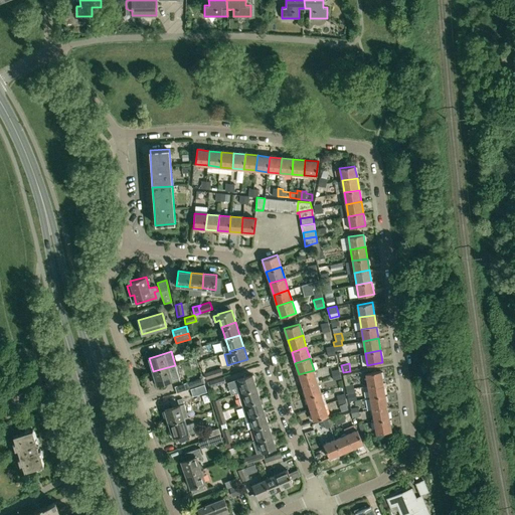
[(175,365),(153,371),(157,385),(173,380),(172,380),(179,378),(175,365)]
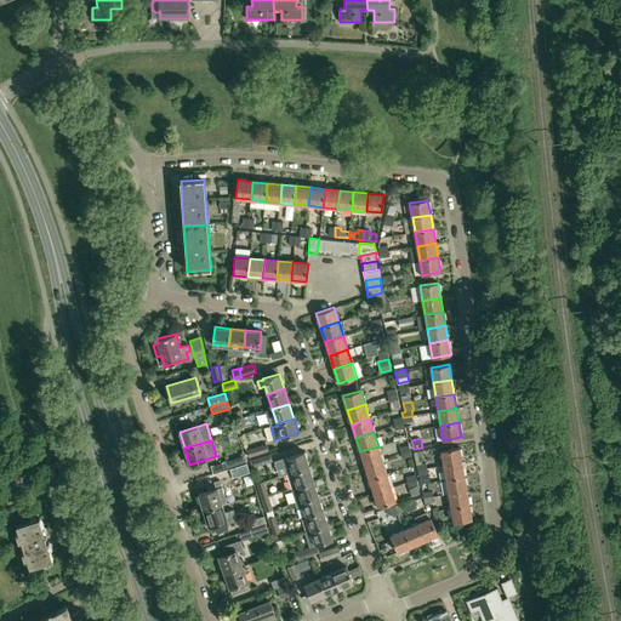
[(249,457),(269,451),(267,444),(246,450),(249,457)]
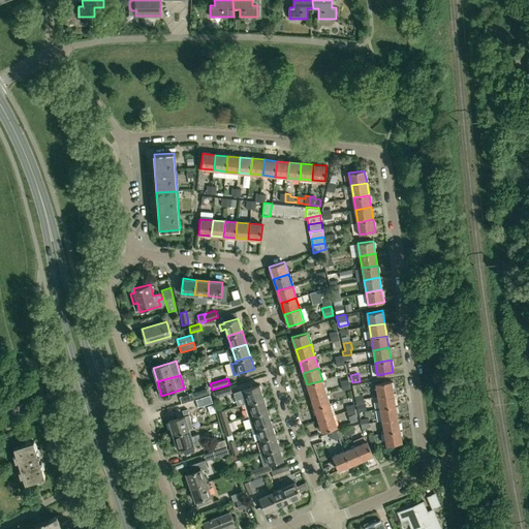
[(189,390),(195,387),(193,380),(187,382),(189,390)]
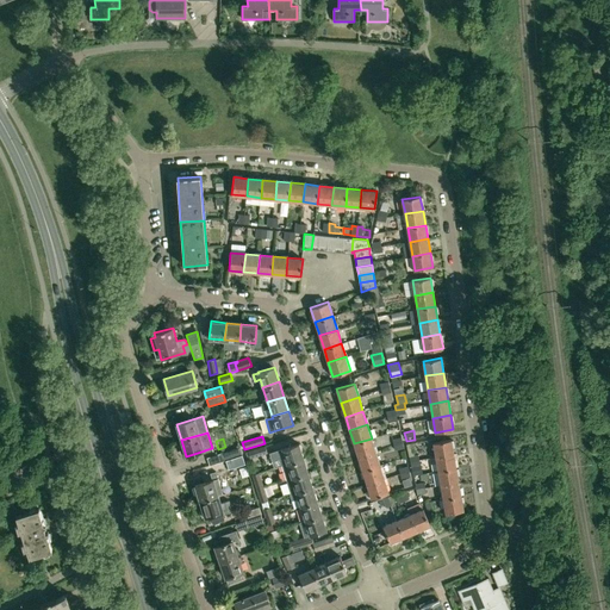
[(354,443),(359,458),(375,452),(372,439),(354,443)]
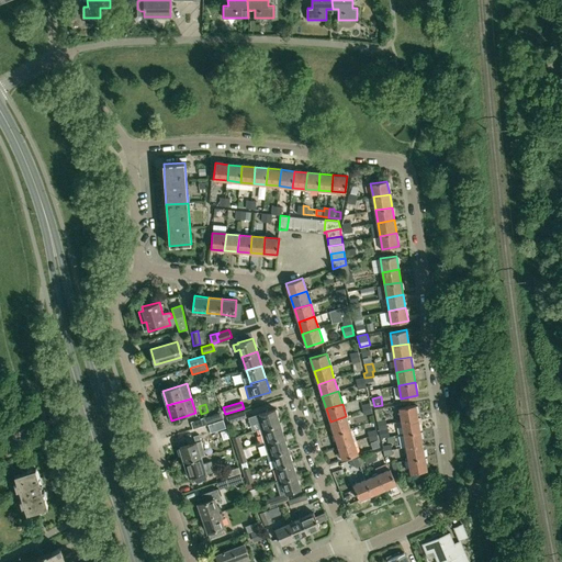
[(400,407),(402,422),(418,418),(416,405),(400,407)]
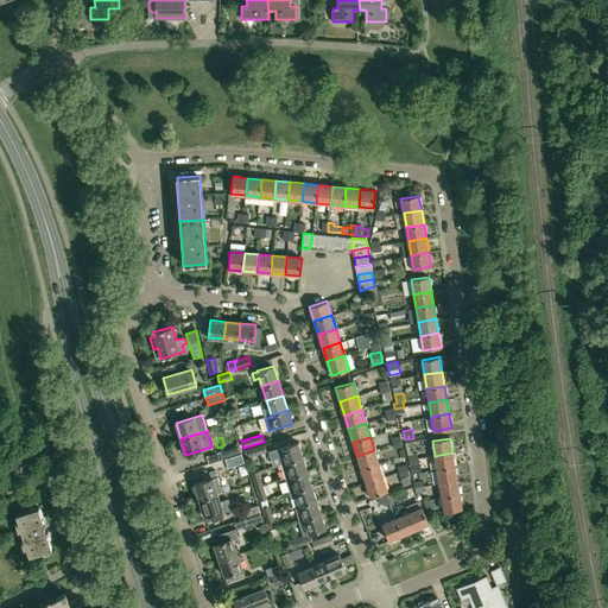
[(236,447),(222,451),(226,460),(242,454),(238,439),(233,442),(234,445),(236,444),(236,447)]
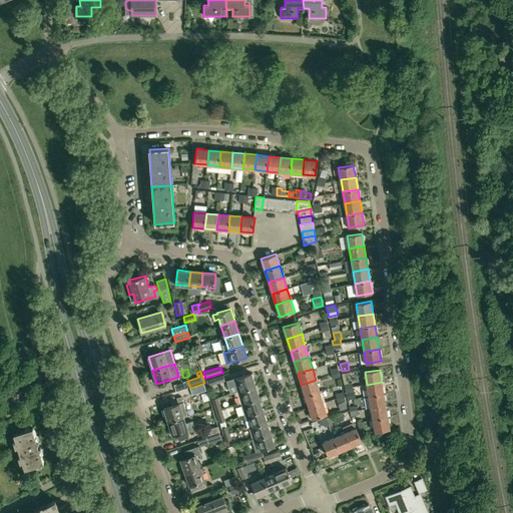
[(232,379),(236,391),(255,385),(251,373),(232,379)]
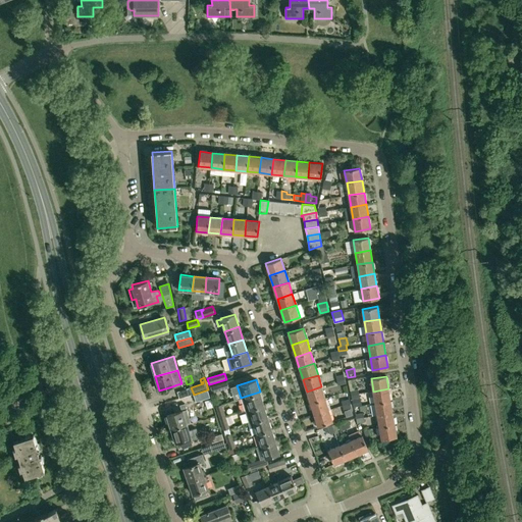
[(227,382),(212,386),(214,393),(228,387),(227,382)]
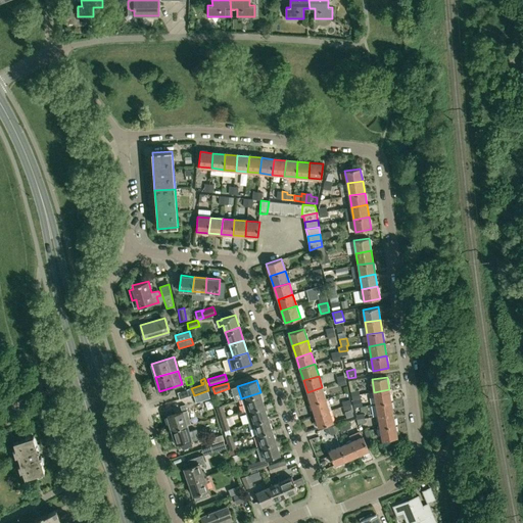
[(359,389),(355,390),(353,383),(349,384),(351,395),(360,394),(359,389)]
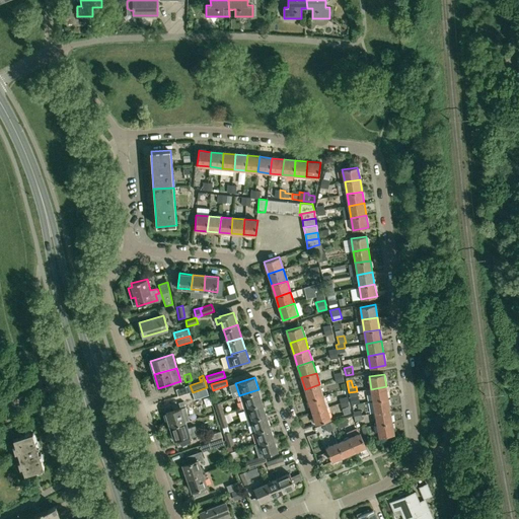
[(305,389),(308,400),(323,395),(319,384),(305,389)]
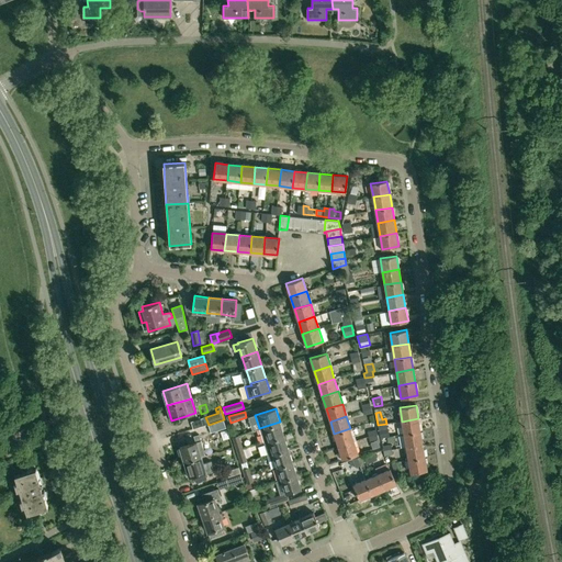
[(402,422),(404,434),(420,431),(418,418),(402,422)]
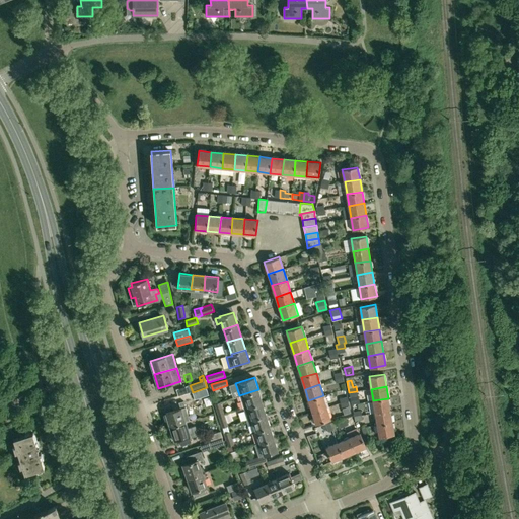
[(208,393),(207,387),(193,392),(194,398),(208,393)]
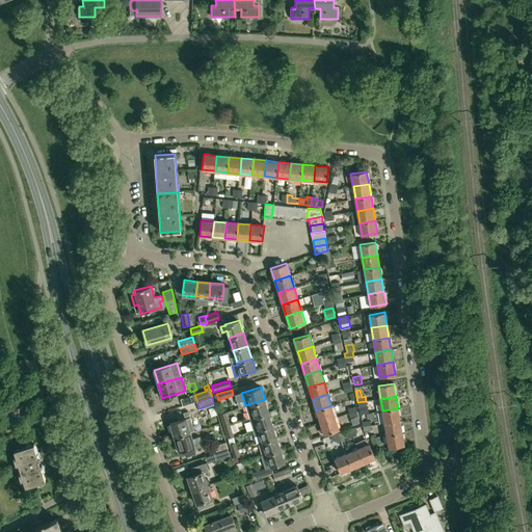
[(255,416),(255,417),(269,413),(265,399),(245,405),(249,418),(255,416)]
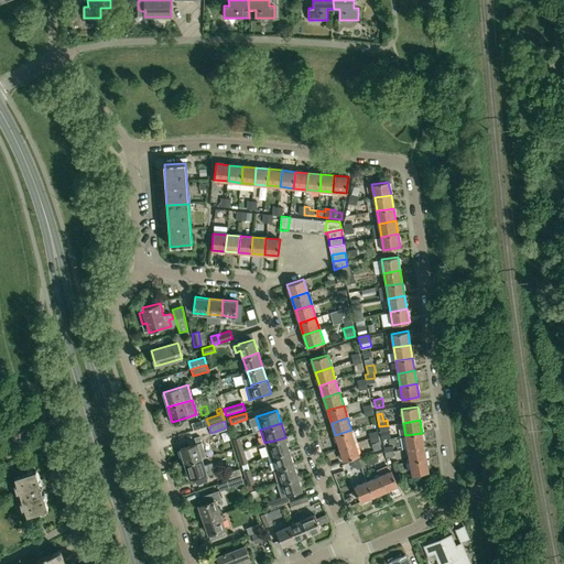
[(335,435),(339,447),(356,443),(351,430),(335,435)]
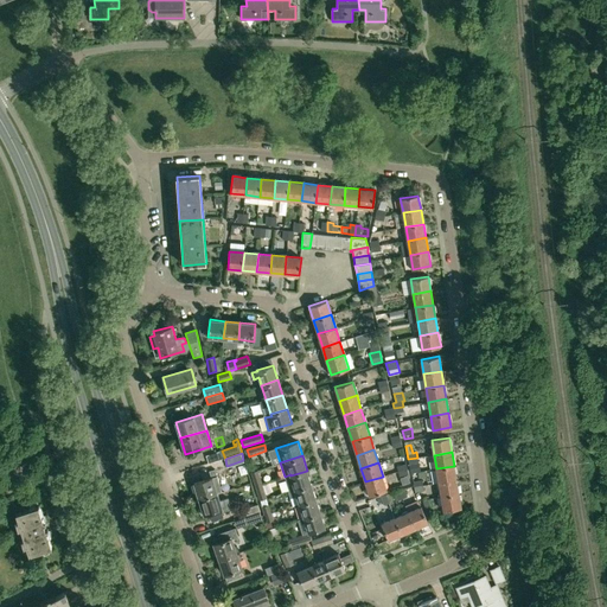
[(436,468),(439,483),(457,479),(454,466),(436,468)]
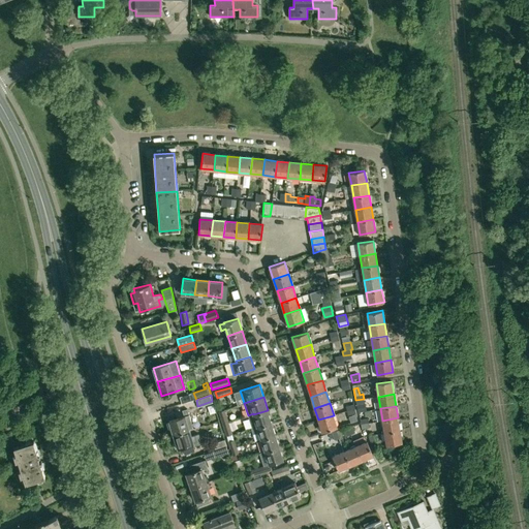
[(225,410),(219,412),(222,425),(229,423),(225,410)]
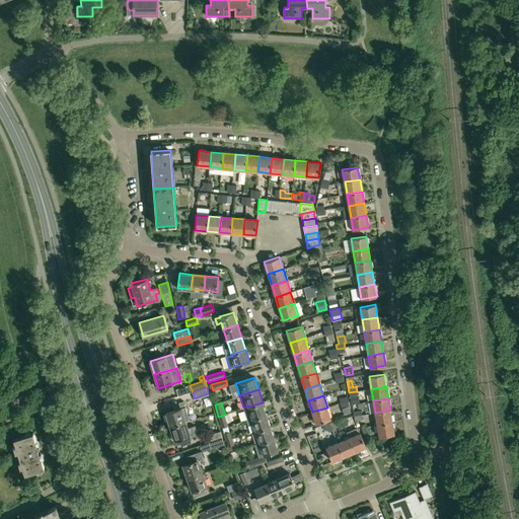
[(246,420),(246,421),(267,415),(263,402),(248,406),(251,419),(246,420)]
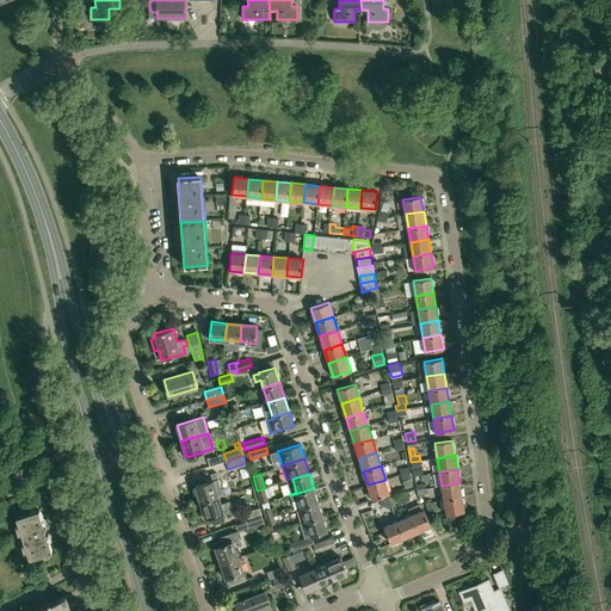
[(195,487),(201,503),(220,497),(216,488),(221,487),(218,479),(195,487)]
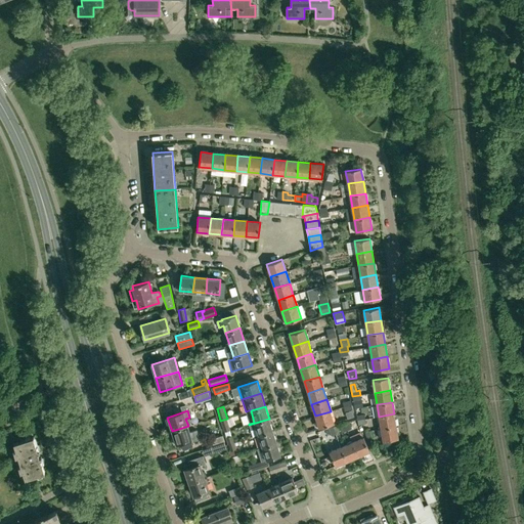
[(334,424),(334,423),(331,411),(315,416),(319,428),(334,424)]
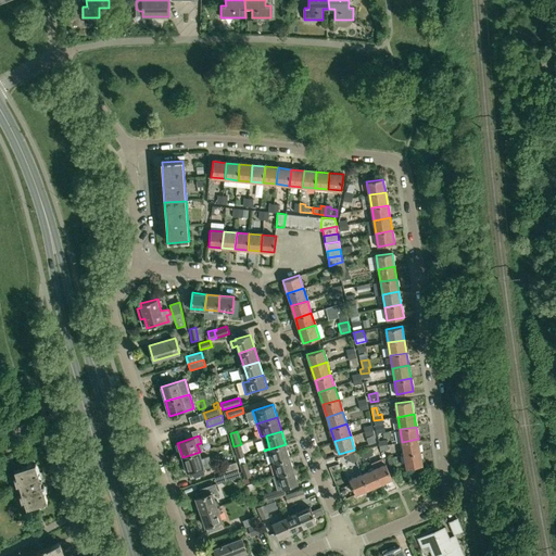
[(402,442),(404,455),(420,452),(418,439),(402,442)]
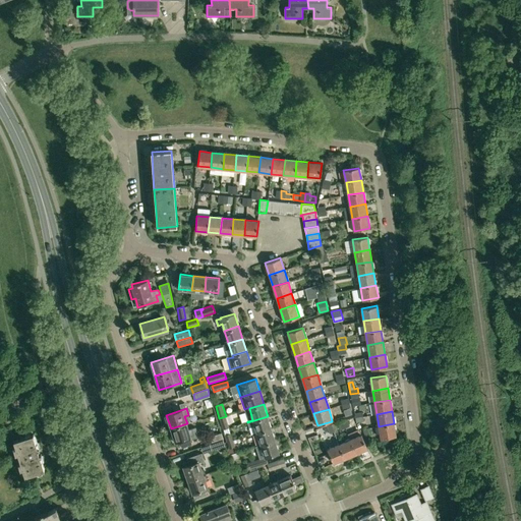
[(227,422),(226,416),(219,418),(221,424),(227,422)]
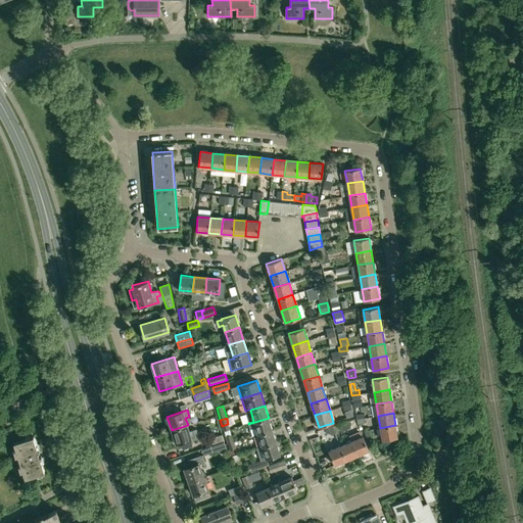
[(257,434),(258,435),(273,430),(269,418),(248,424),(252,435),(257,434)]
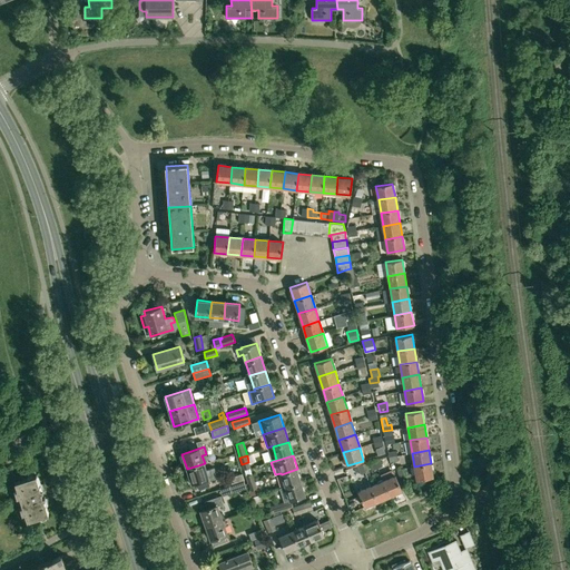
[(214,468),(206,470),(205,463),(187,469),(192,483),(208,478),(209,480),(217,478),(214,468)]
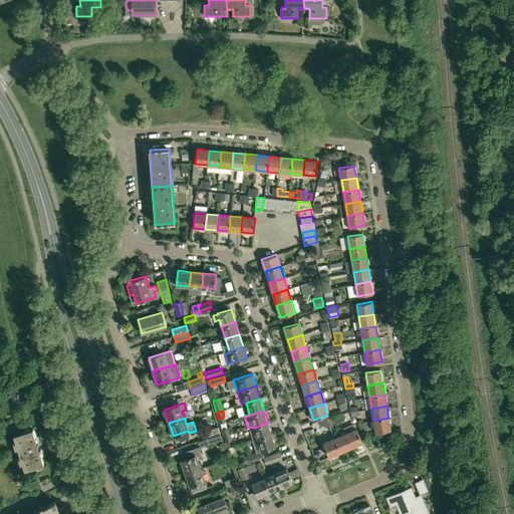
[(391,430),(389,418),(373,421),(375,433),(391,430)]
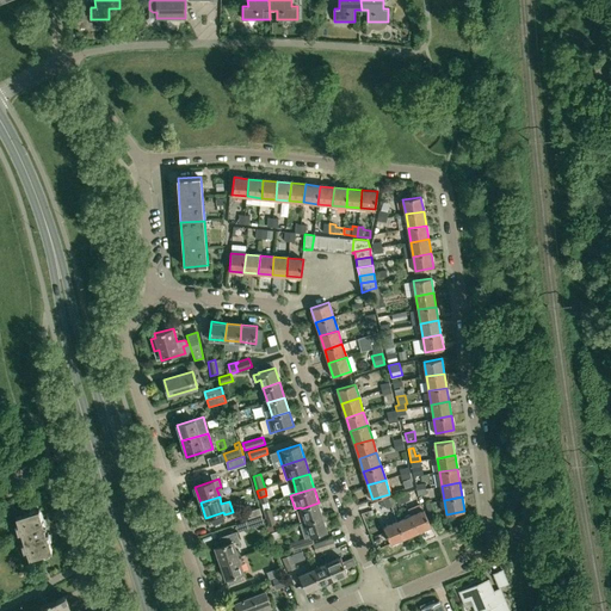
[(266,518),(266,519),(273,517),(273,514),(276,513),(273,506),(270,507),(269,501),(261,504),(263,506),(261,507),(265,518),(266,518)]
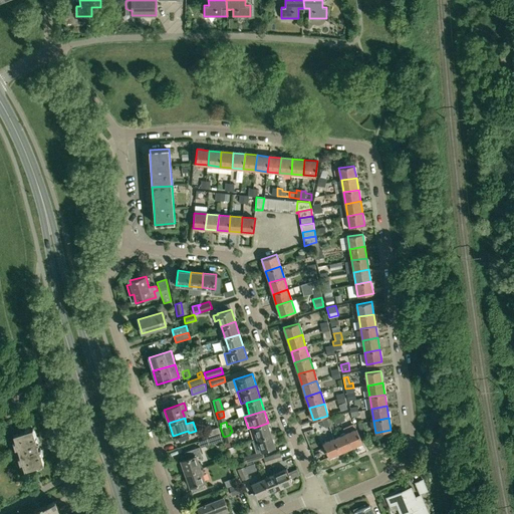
[(252,440),(252,441),(271,435),(268,423),(254,428),(257,439),(252,440)]
